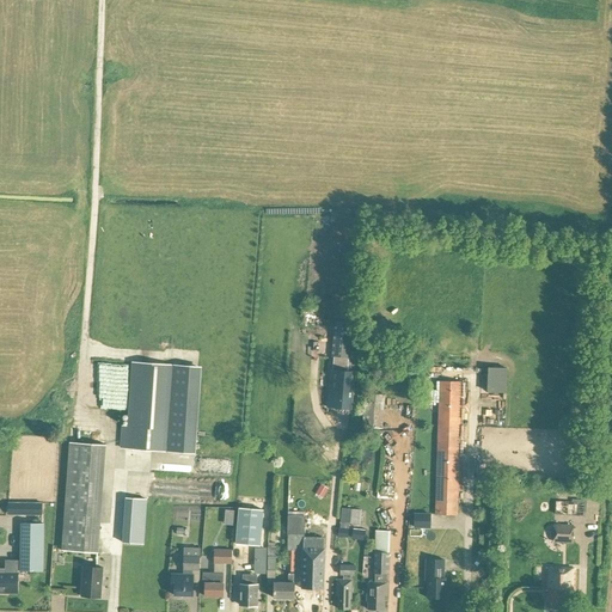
[(336,318),(353,320),(355,305),(338,304),(336,318)]
